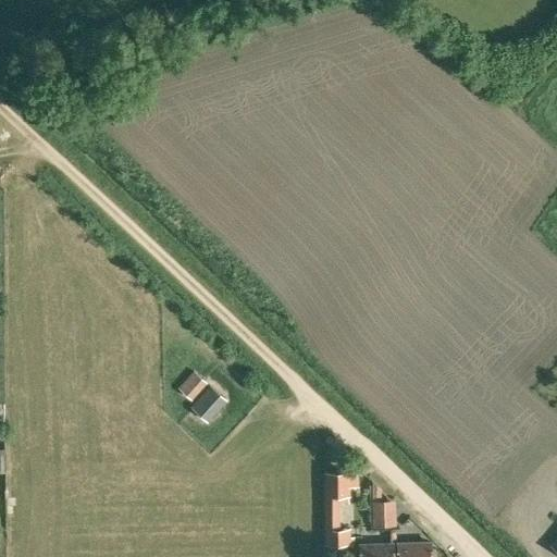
[(207,422),(227,399),(210,384),(189,407),(207,422)]
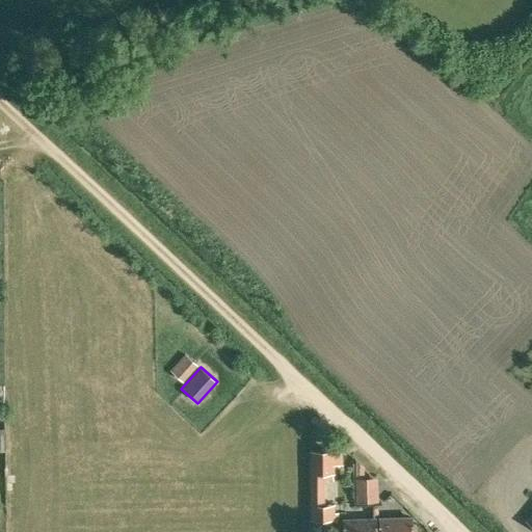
[(323,504),(323,479),(333,479),(333,464),(342,464),(342,449),(310,450),(310,520),(336,520),(336,503),(323,504)]
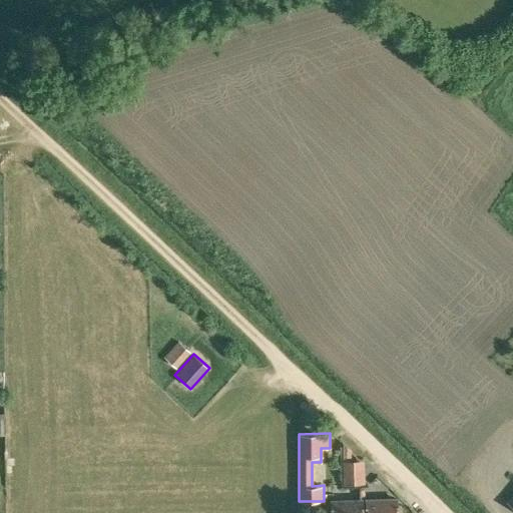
[(343,485),(363,485),(362,460),(343,461),(343,485)]
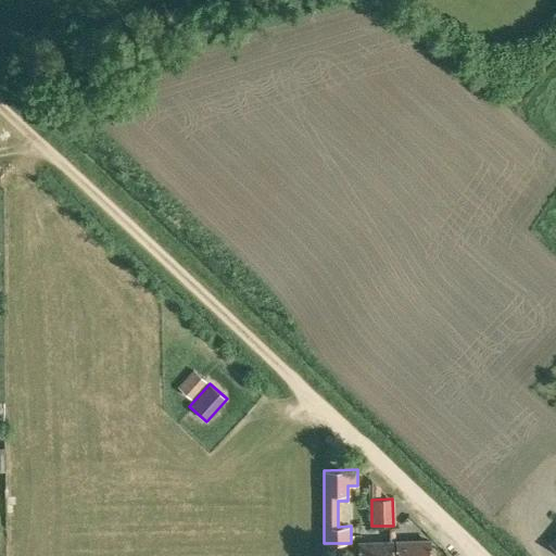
[(429,555),(429,538),(395,539),(396,555),(429,555)]
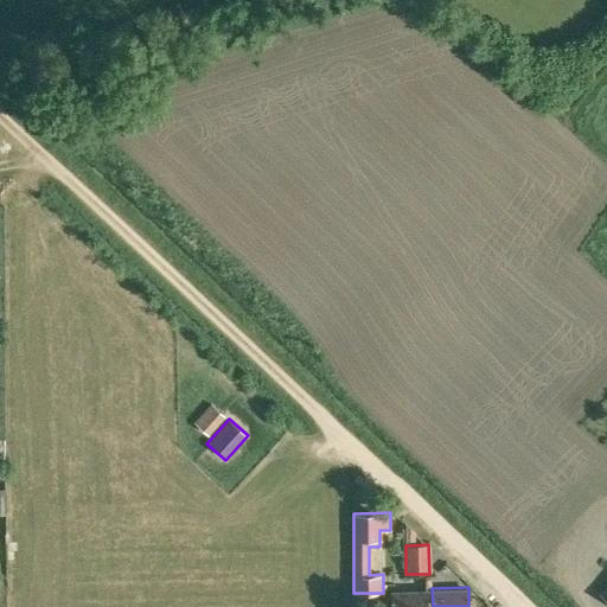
[(427,606),(427,592),(427,588),(391,589),(391,606),(427,606)]
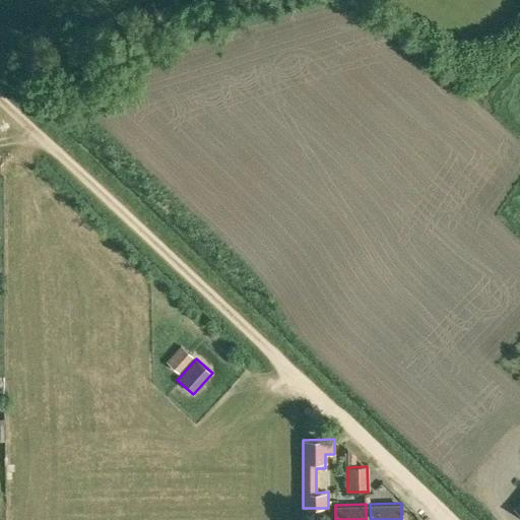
All buildings are outlined.
